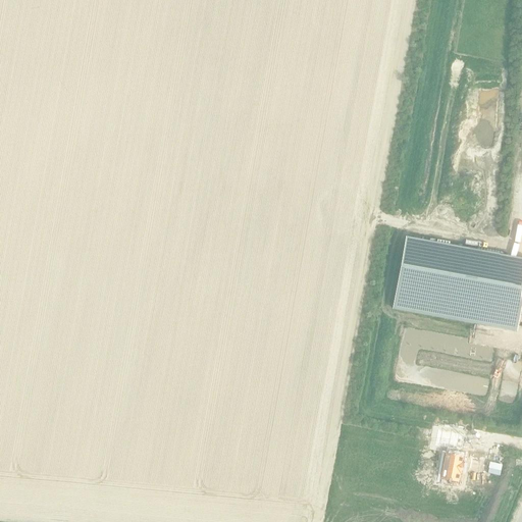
[(479,98),(478,106),(489,107),(489,98),(479,98)]
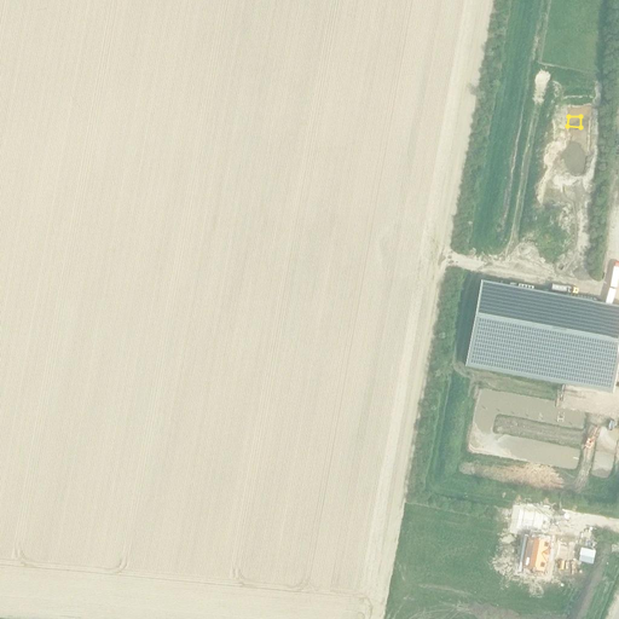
[(467,368),(612,394),(618,357),(618,306),(533,291),(533,287),(522,284),(521,289),(482,282),(467,368)]
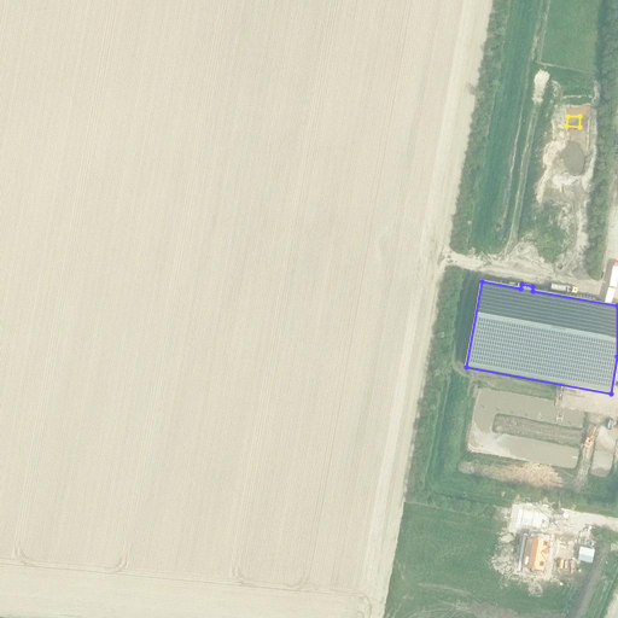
[(583,413),(583,403),(567,403),(567,412),(583,413)]
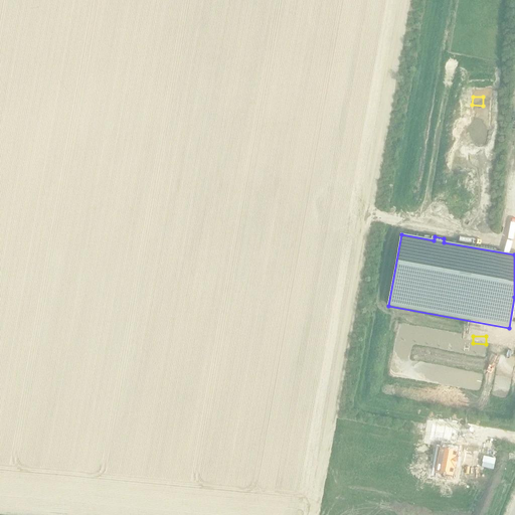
[(514,349),(500,348),(495,386),(505,387),(506,381),(512,382),(514,357),(514,349)]
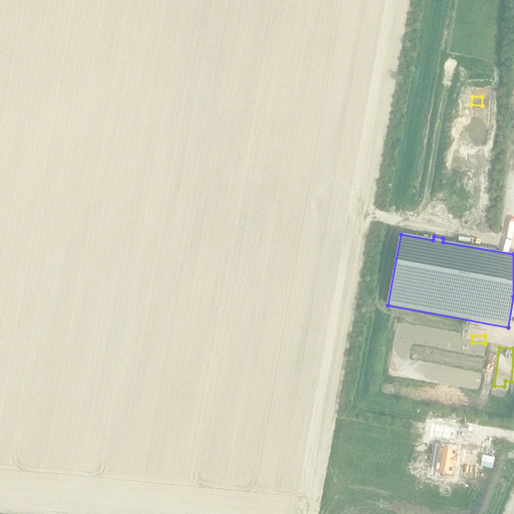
[(430,374),(428,389),(436,390),(434,403),(458,408),(459,399),(457,398),(458,394),(466,396),(473,355),(443,349),(439,376),(430,374)]
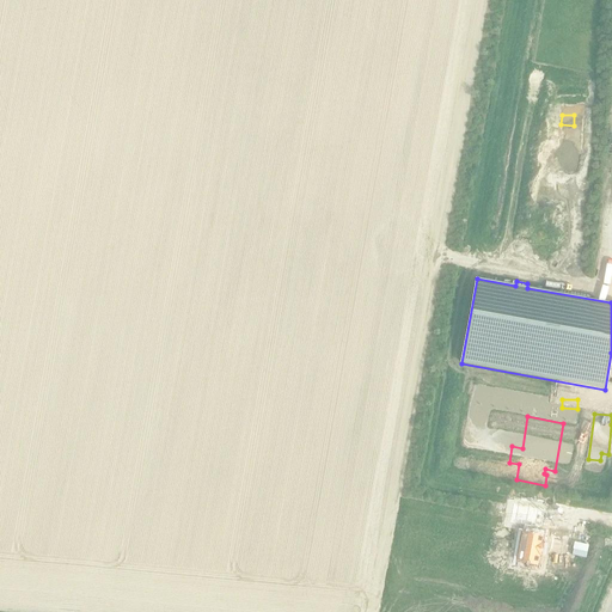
[(479,436),(481,429),(467,426),(466,433),(479,436)]
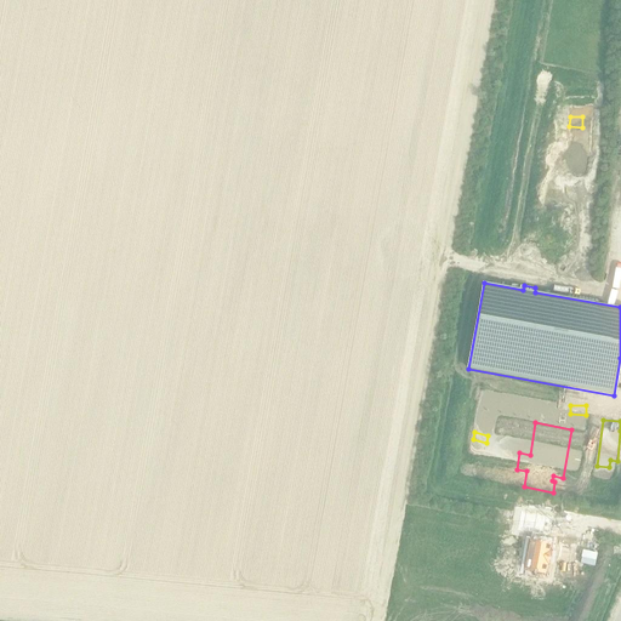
[(518,528),(517,530),(531,533),(530,540),(529,540),(524,570),(545,575),(547,564),(548,564),(551,551),(550,551),(551,543),(543,542),(545,535),(548,536),(550,533),(552,517),(520,512),(518,528)]
